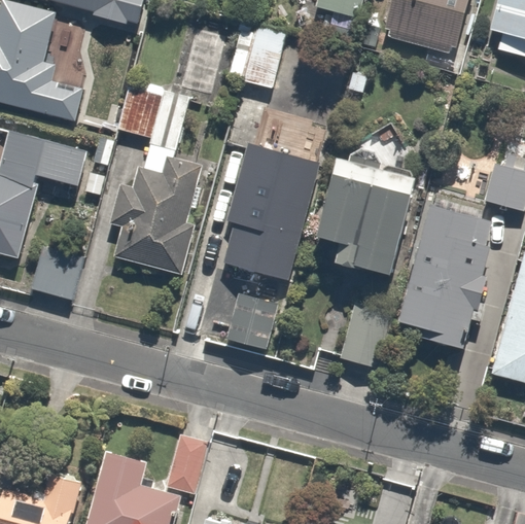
[(56,11),(10,0),(3,0),(0,13),(0,98),(75,117),(83,89),(51,81),(56,65),(42,62),(56,11)]
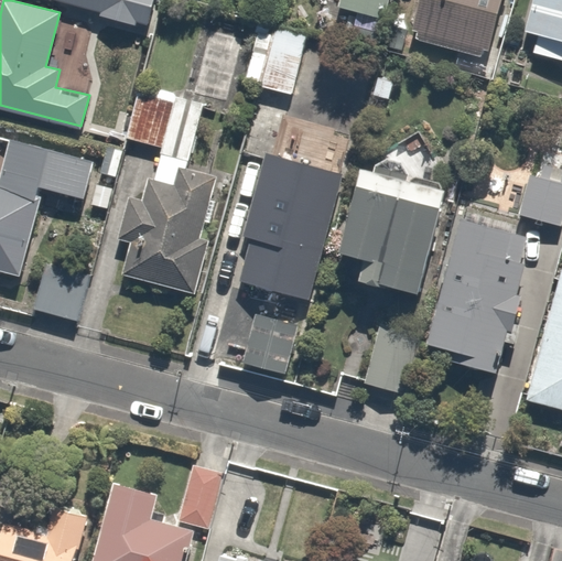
[(68,0),(100,9),(98,18),(131,28),(133,19),(147,23),(153,0),(68,0)]
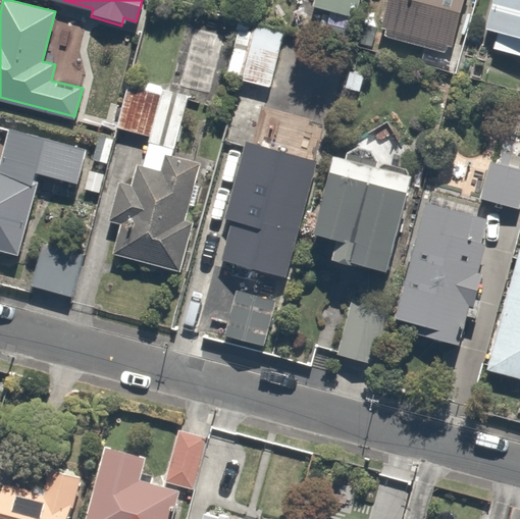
[(312,0),(310,9),(357,20),(361,0),(312,0)]
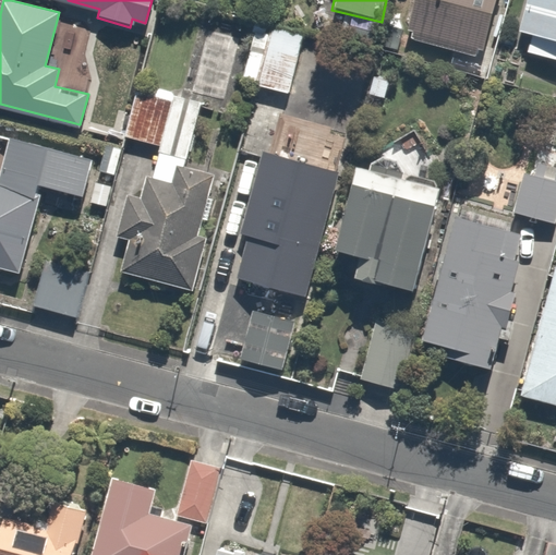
[(485,58),(496,0),(413,0),(406,41),(485,58)]
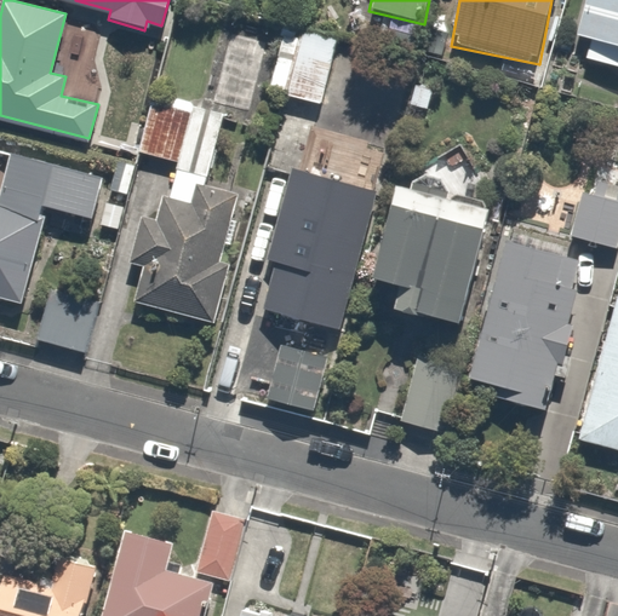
[(617,0),(587,0),(579,36),(588,39),(583,58),(617,67),(617,0)]
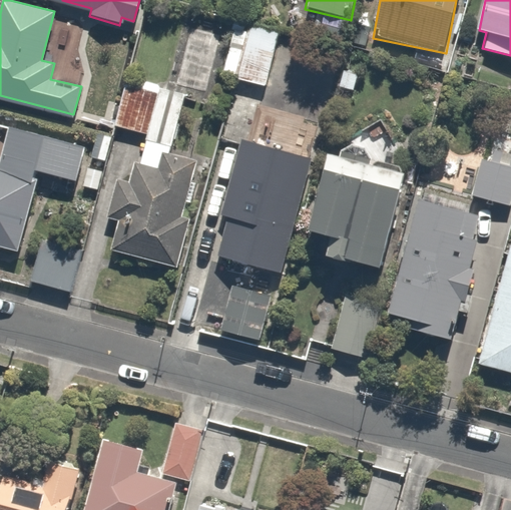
[(279,25),(233,16),(221,76),(237,79),(230,115),(260,120),(279,25)]
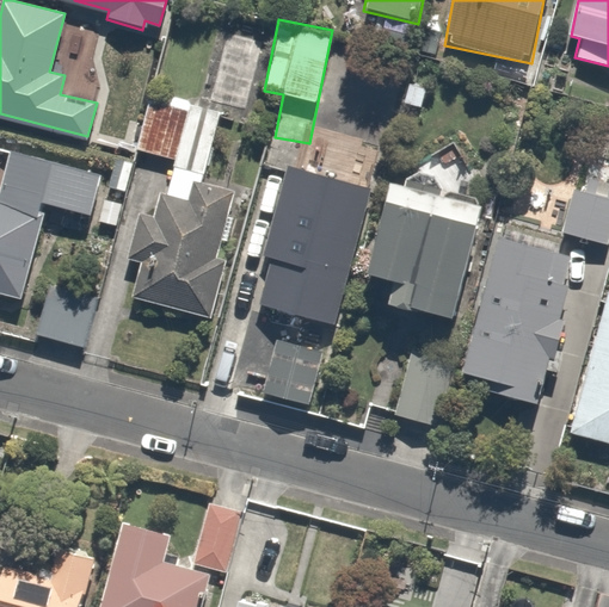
[(210,319),(237,193),(207,187),(223,107),(149,92),(136,153),(171,159),(158,218),(139,214),(129,262),(136,264),(129,302),(210,319)]
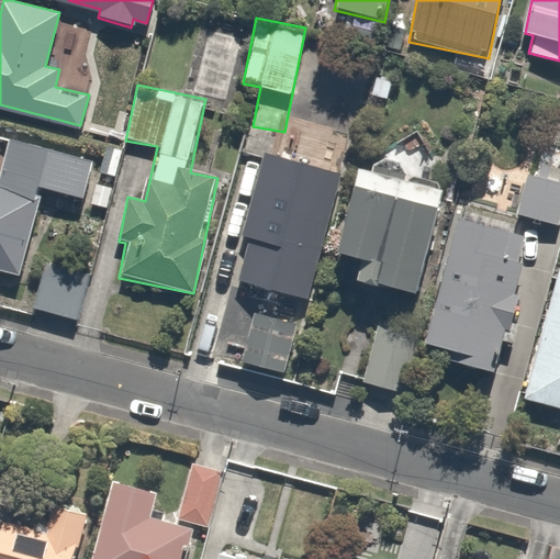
[(94,159),(7,137),(0,164),(0,268),(21,274),(43,188),(85,198),(94,159)]
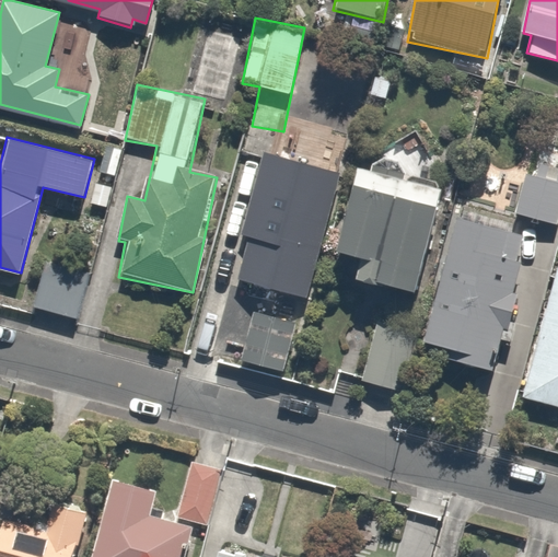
[(338,170),(258,151),(240,232),(248,234),(239,279),(309,296),(338,170)]
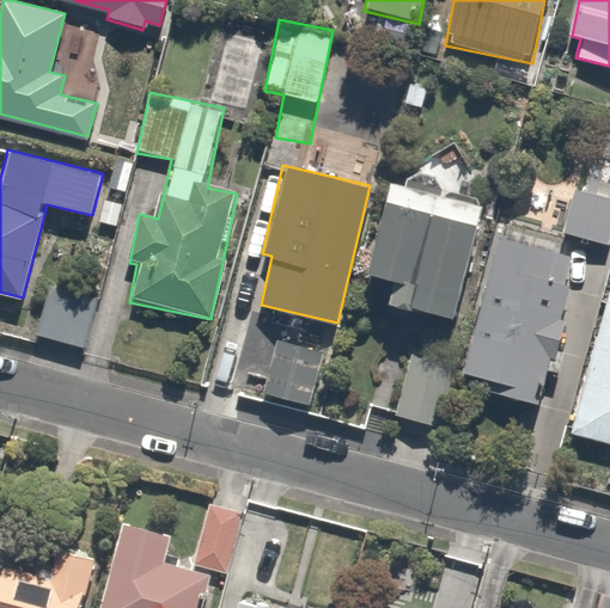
[(608,241),(609,233),(609,190),(574,183),(563,233),(608,241)]
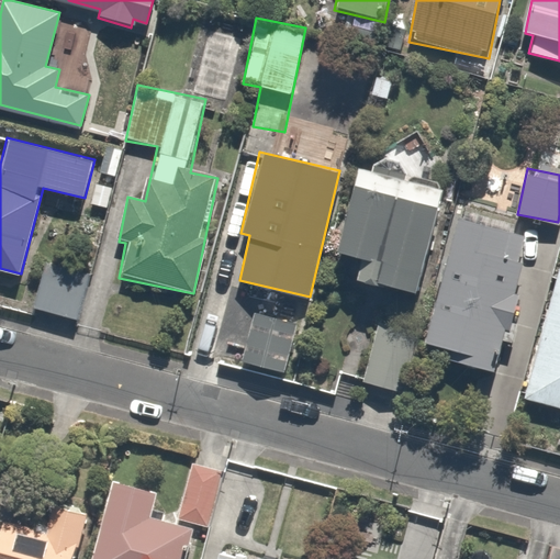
[(349,178),(335,253),(358,257),(354,282),(422,294),(440,196),(349,178)]
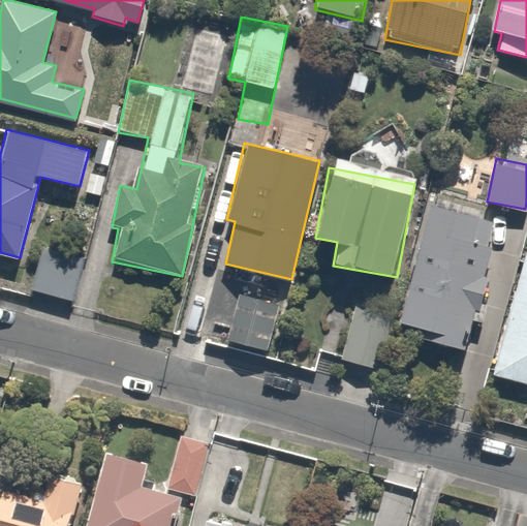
[(482,325),(491,275),(481,273),(490,223),(428,211),(406,327),(423,329),(421,338),(467,347),(471,322),(482,325)]
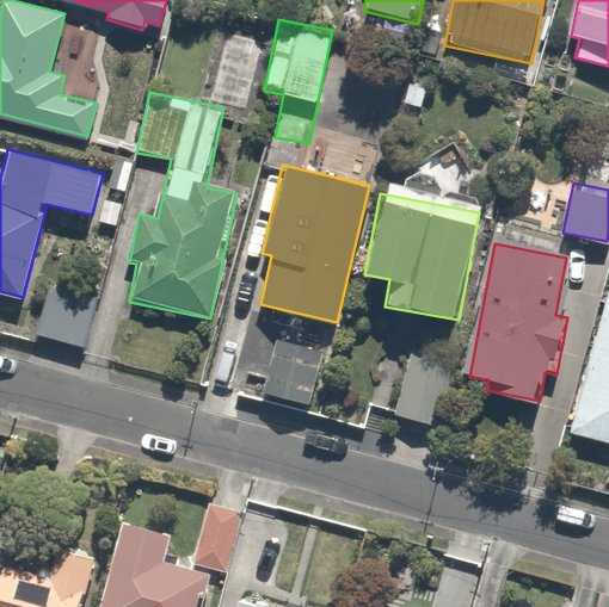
[(94,305),(47,295),(37,344),(85,353),(94,305)]
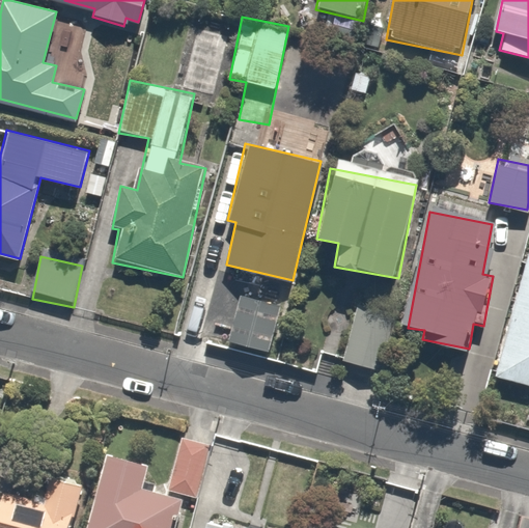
[(528,257),(495,377),(528,385),(528,257)]
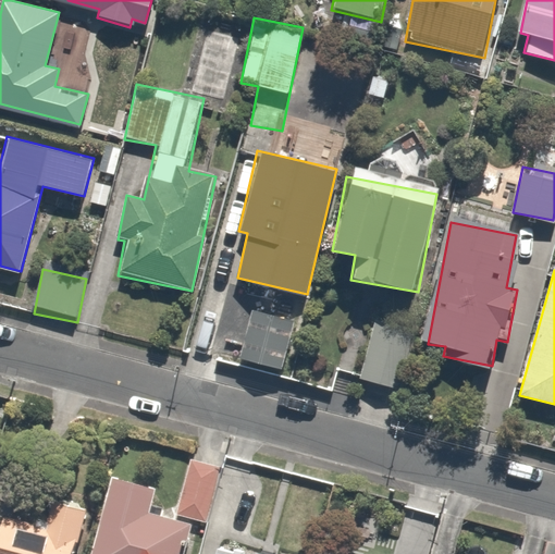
[(216,463),(188,457),(176,514),(204,519),(216,463)]
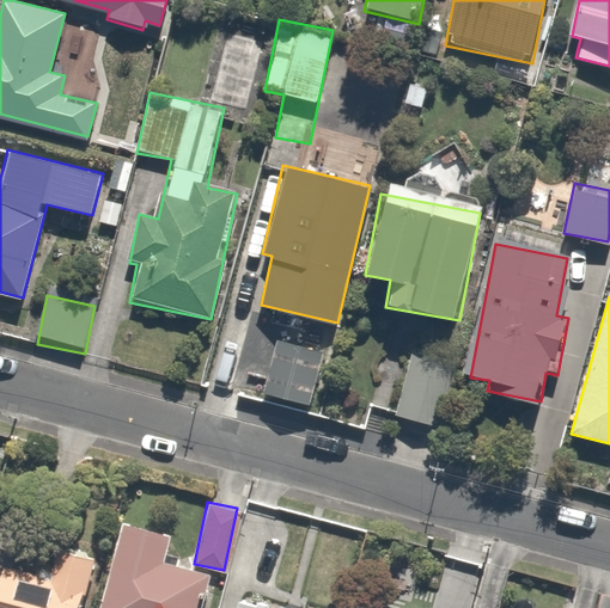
[(164,562),(171,534),(122,522),(101,607),(202,607),(211,573),(164,562)]
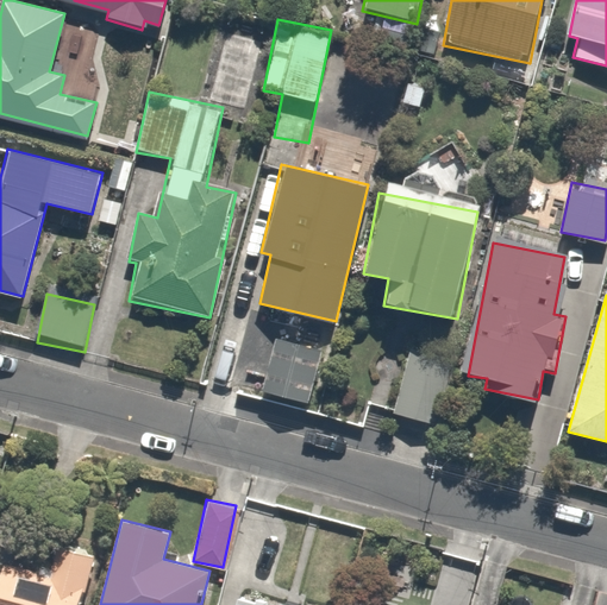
[(83,604),(94,549),(43,540),(37,567),(0,560),(0,562),(0,604),(83,604)]
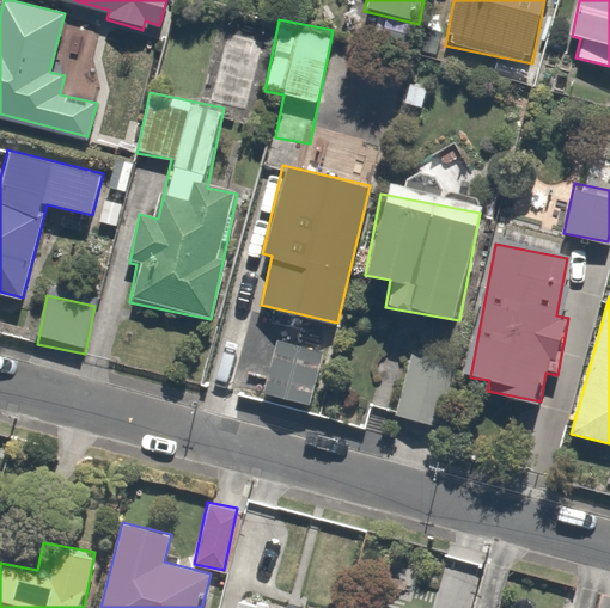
[(292,607),(237,595),(233,607),(292,607)]
